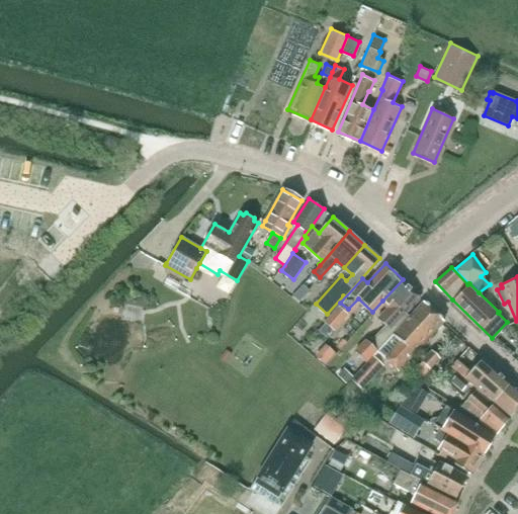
[(367,361),(391,336),(394,333),(410,316),(406,311),(420,295),(403,279),(382,301),(389,306),(378,316),(385,323),(369,340),(366,337),(355,349),(367,361)]
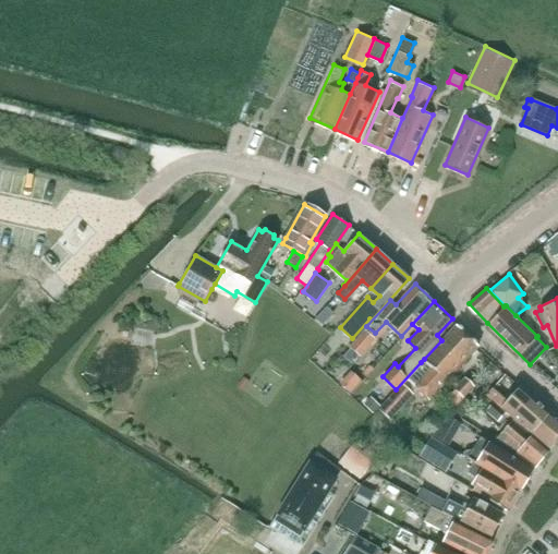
[(327,304),(315,316),(323,324),(334,311),(327,304)]
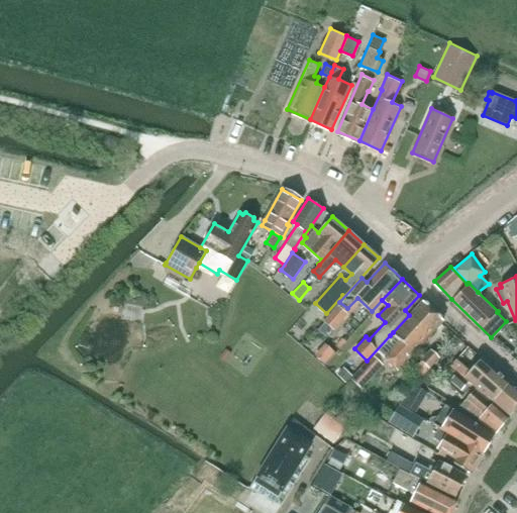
[(393,332),(414,351),(443,318),(423,299),(409,315),(393,332)]
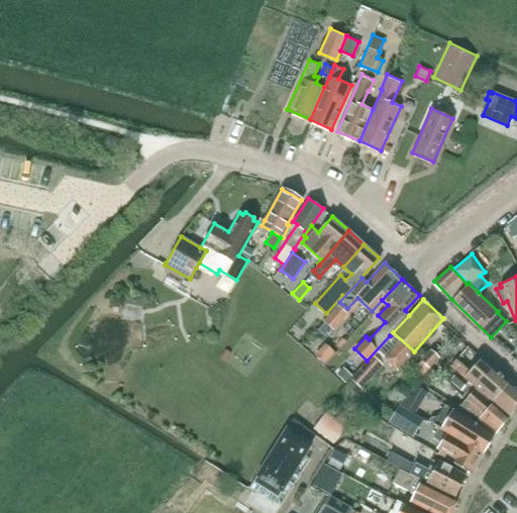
[(326,316),(335,324),(348,310),(347,308),(339,302),(326,316)]
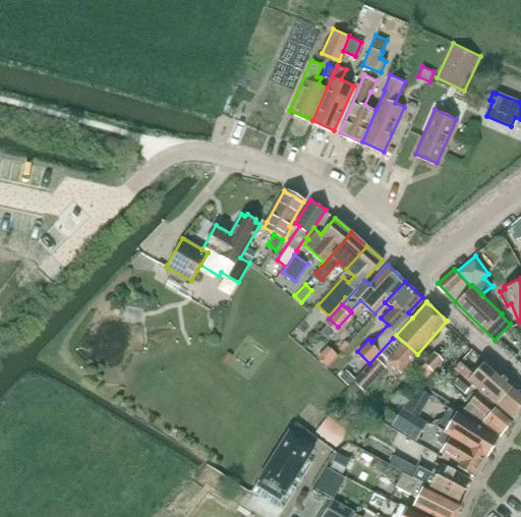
[(417,354),(396,335),(393,338),(369,363),(353,381),(363,389),(386,364),(384,363),(388,359),(401,370),(417,354)]
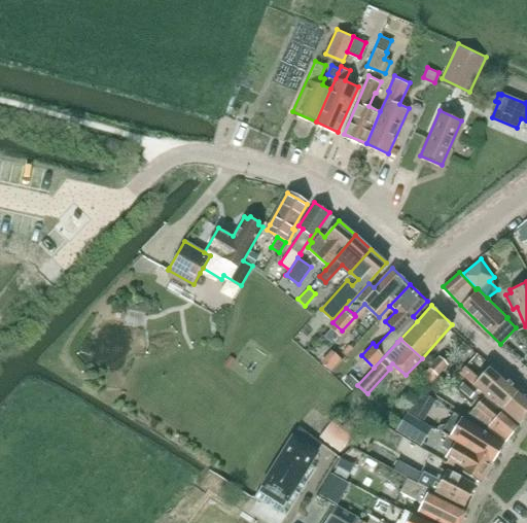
[(438,354),(429,364),(437,373),(448,362),(438,354)]
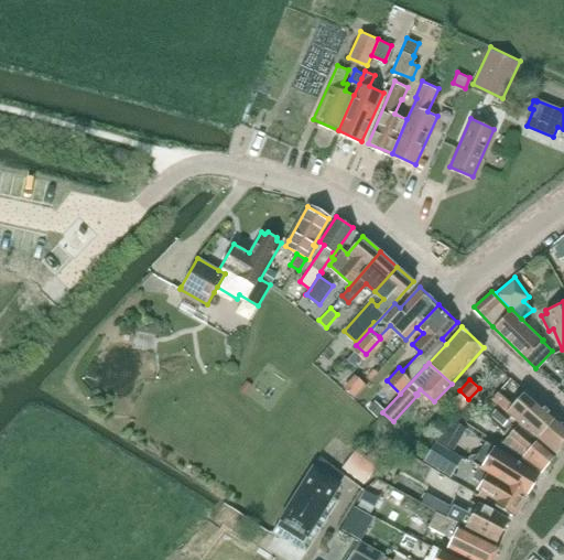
[(538,435),(556,415),(527,389),(514,404),(500,390),(494,397),(513,413),(521,420),(538,435)]
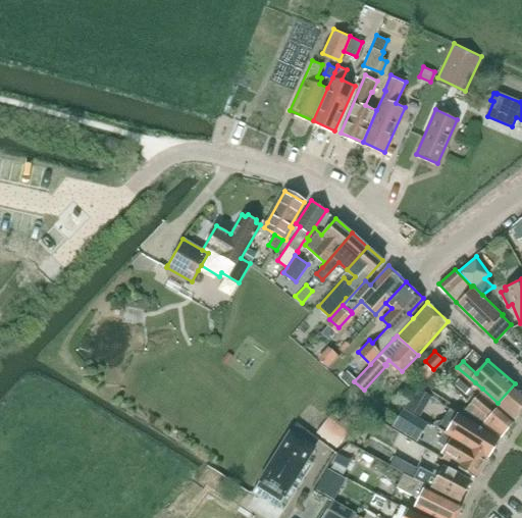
[(424,370),(418,377),(423,382),(424,381),(433,370),(425,363),(421,368),(424,370)]
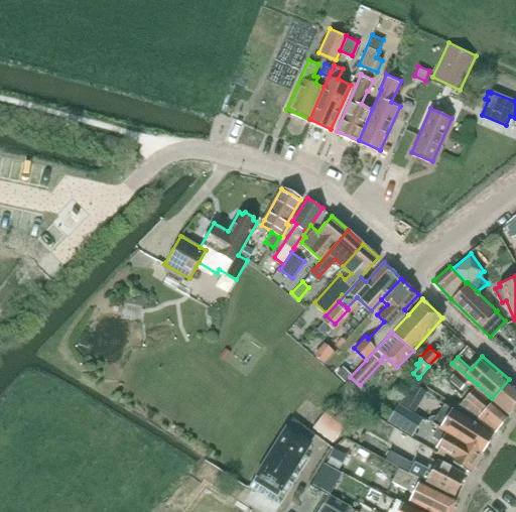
[(337,372),(346,380),(352,373),(343,365),(337,372)]
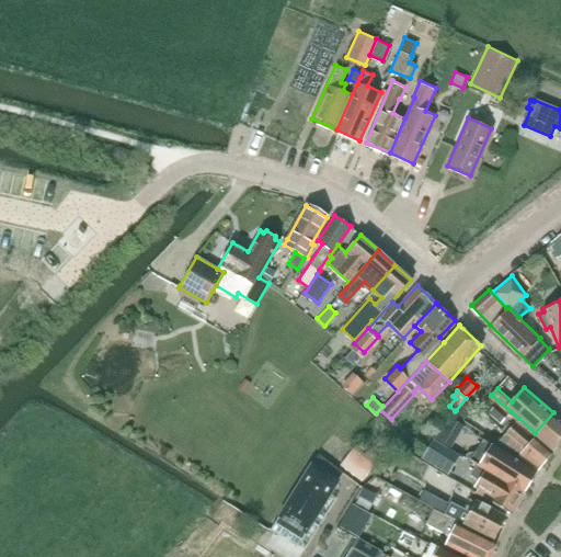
[(466,398),(456,410),(465,418),(474,405),(466,398)]
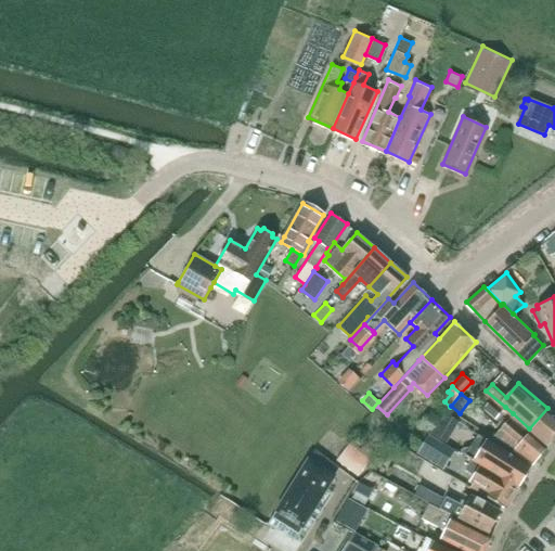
[(497,415),(505,407),(492,396),(485,405),(497,415)]
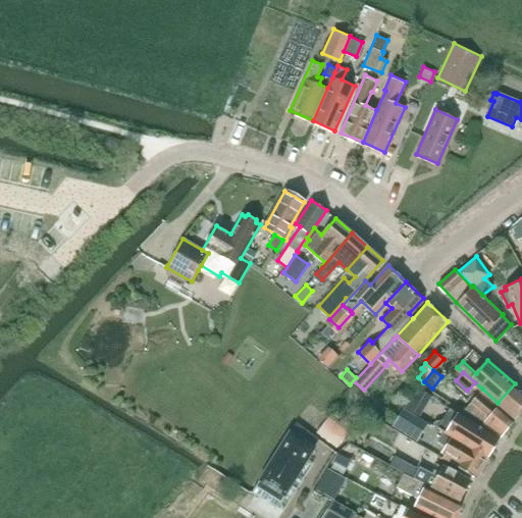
[(500,405),(516,419),(521,411),(521,390),(515,383),(498,403),(482,389),(479,393),(494,406),(500,405)]
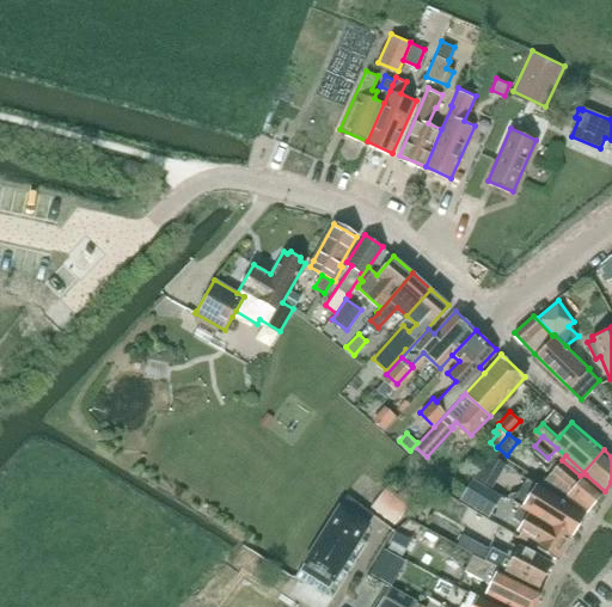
[(580,476),(562,460),(545,480),(588,509),(605,491),(586,474),(580,476)]
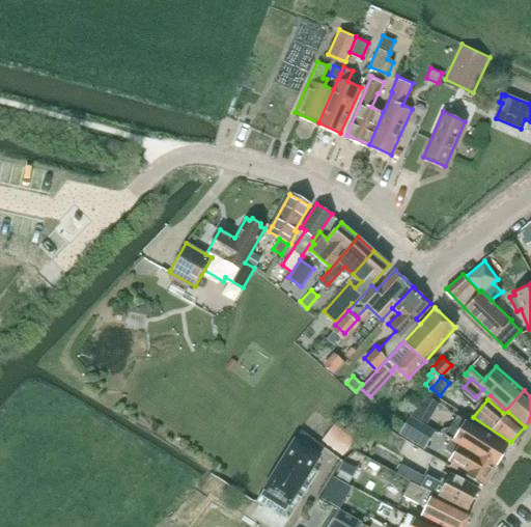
[(460,441),(497,465),(508,447),(457,414),(451,425),(427,412),(425,415),(415,408),(410,414),(446,435),(447,433),(460,441)]
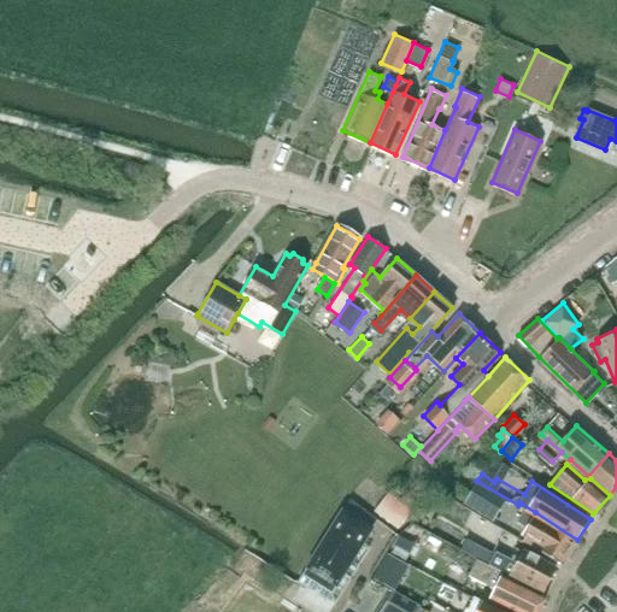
[(505,499),(476,481),(465,500),(494,518),(505,499)]
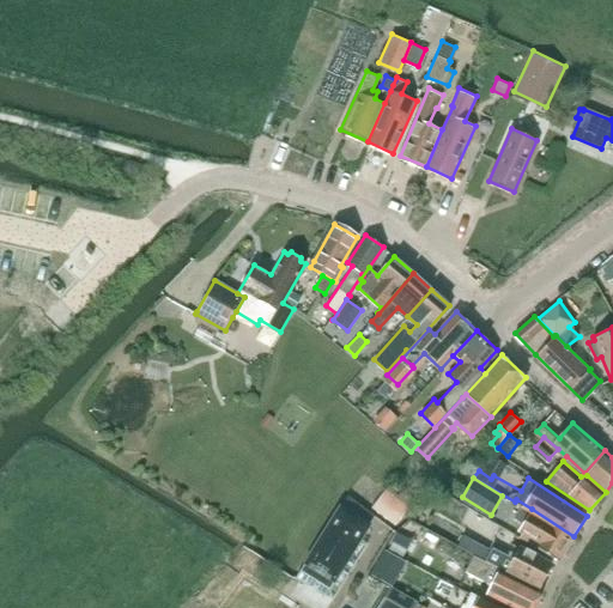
[(386,487),(372,505),(395,523),(408,505),(386,487)]
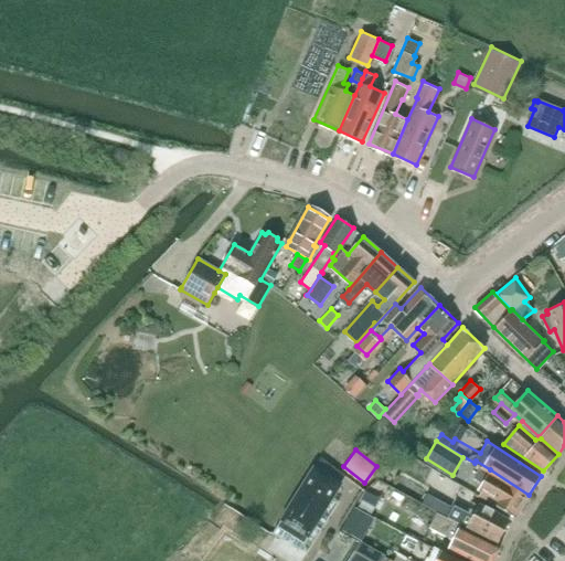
[(313,466),(274,531),(307,551),(339,500),(332,496),(341,483),(313,466)]
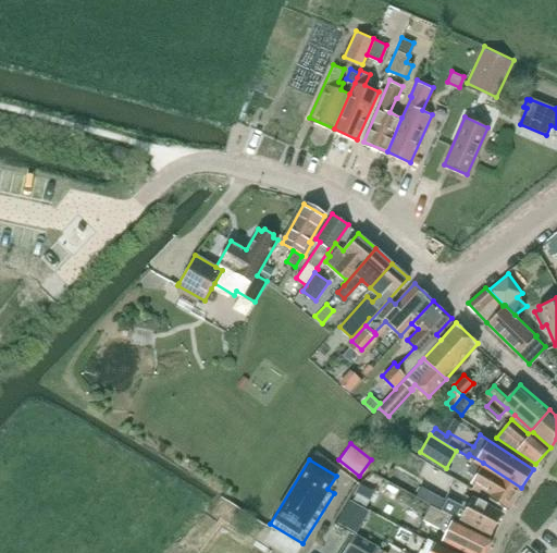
[(521,488),(483,463),(472,480),(482,487),(480,490),(489,495),(509,507),(521,488)]
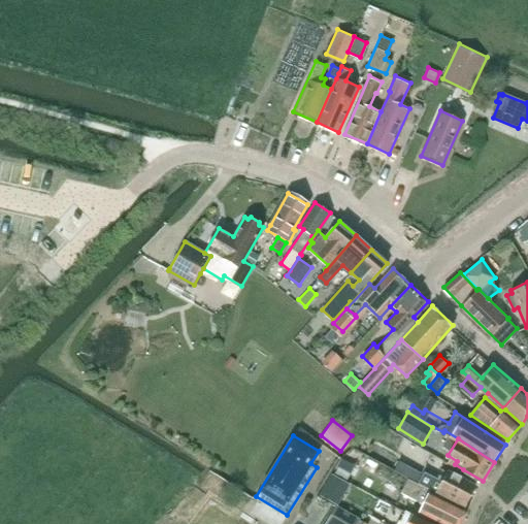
[(342,458),(335,472),(344,478),(352,464),(342,458)]
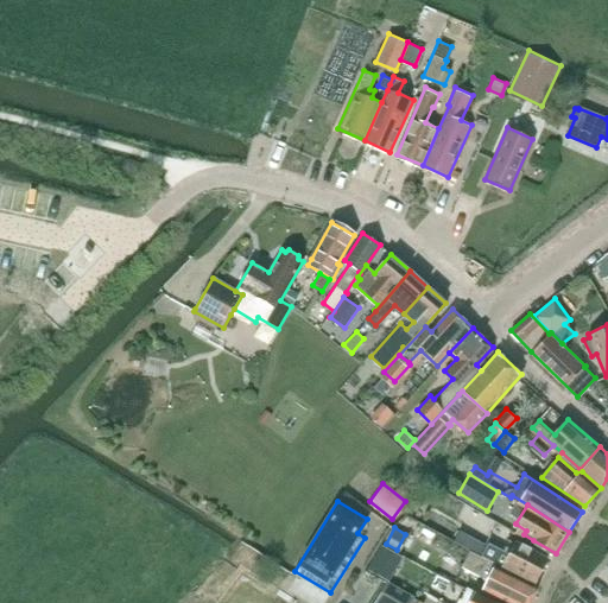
[(475,538),(470,547),(480,553),(486,543),(475,538)]
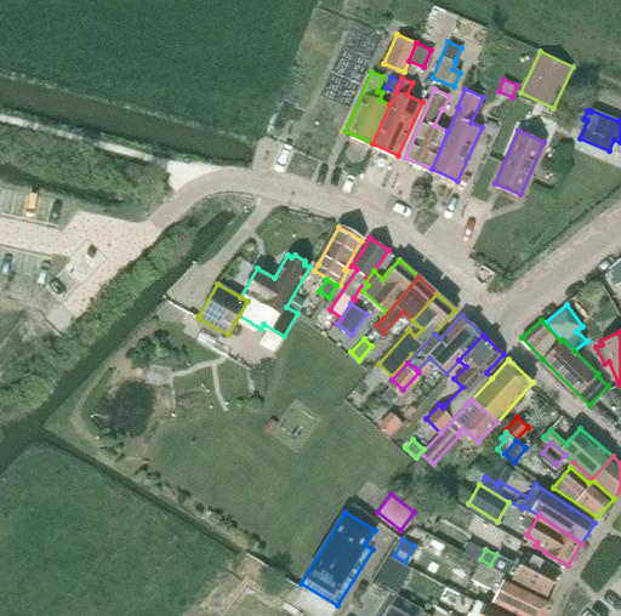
[(499,554),(493,565),(514,577),(547,594),(560,569),(528,552),(522,565),(499,554)]
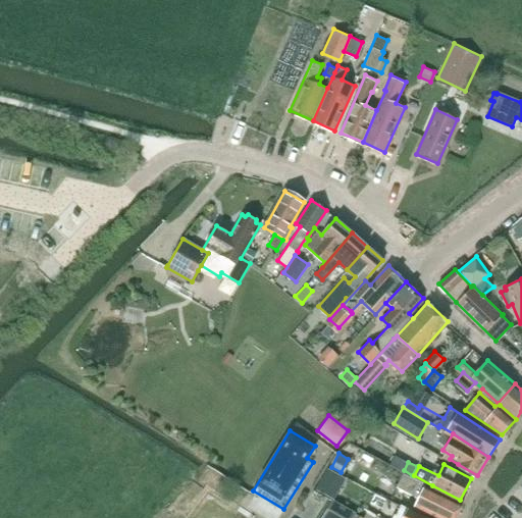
[(432,485),(414,475),(413,477),(404,471),(397,485),(419,498),(415,505),(439,517),(455,517),(463,504),(431,487),(432,485)]
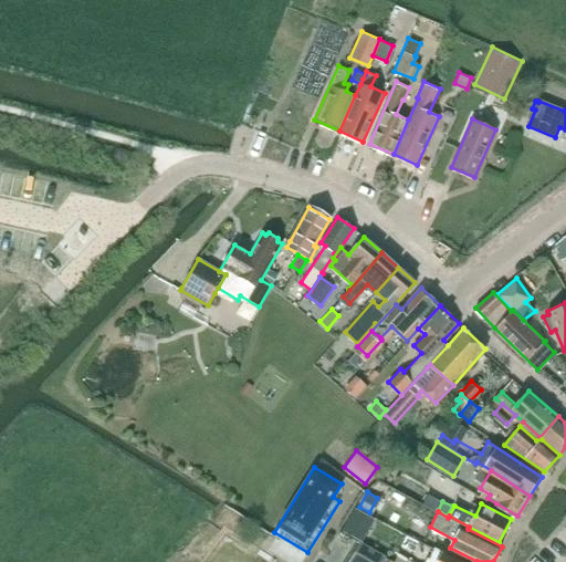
[(352,516),(344,531),(360,540),(368,524),(352,516)]
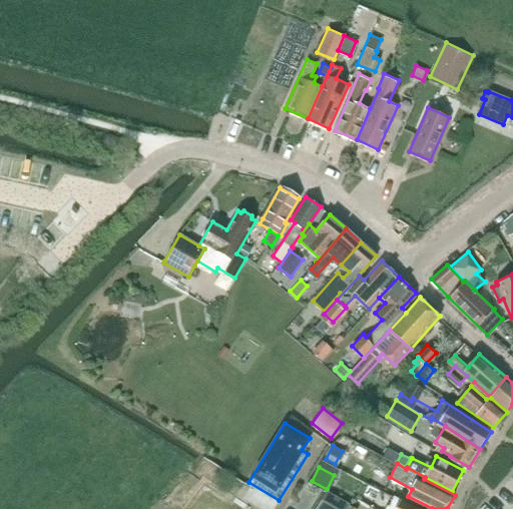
[(327,489),(322,499),(339,508),(346,508),(350,502),(327,489)]
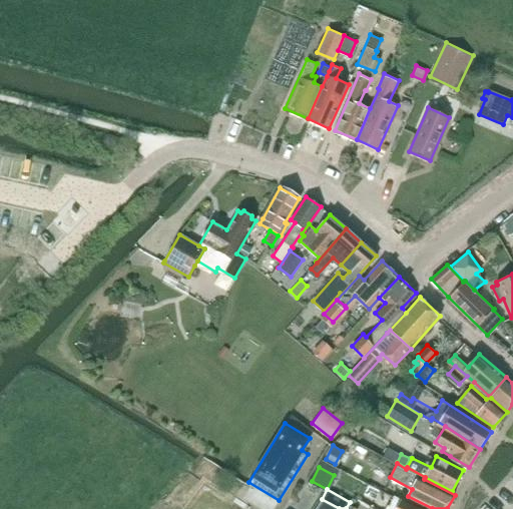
[(423,508),(407,501),(395,495),(390,504),(389,504),(385,508),(423,508)]
